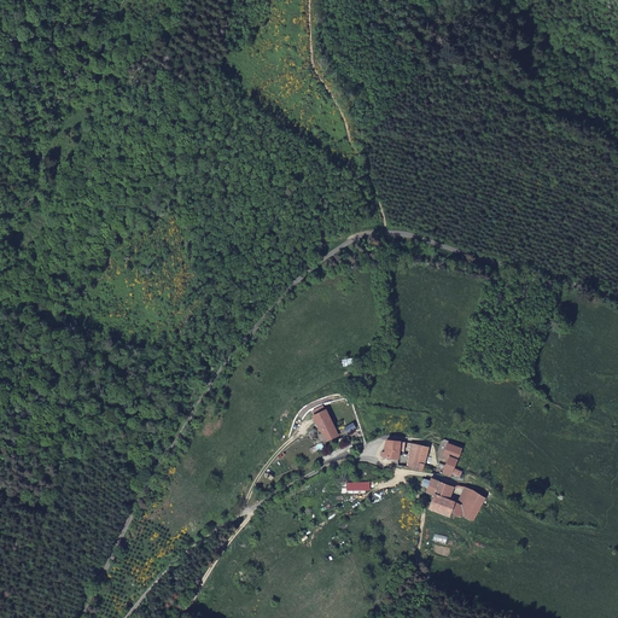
[(312,419),(318,431),(330,424),(325,412),(312,419)]
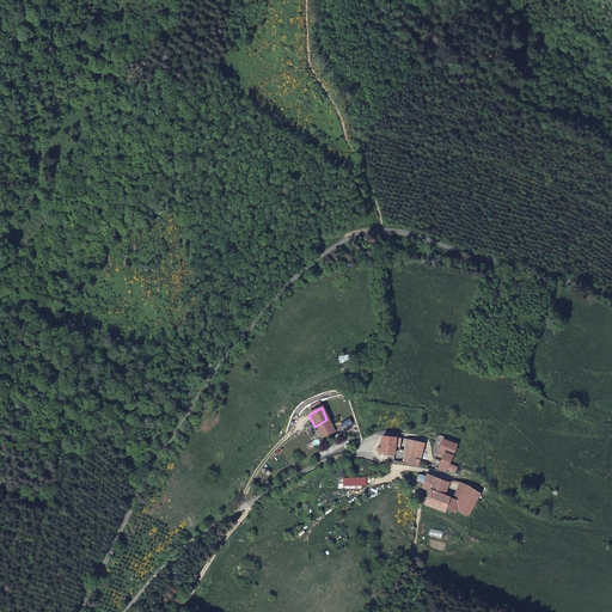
[(326,420),(314,427),(316,428),(317,427),(322,435),(332,429),(326,420)]
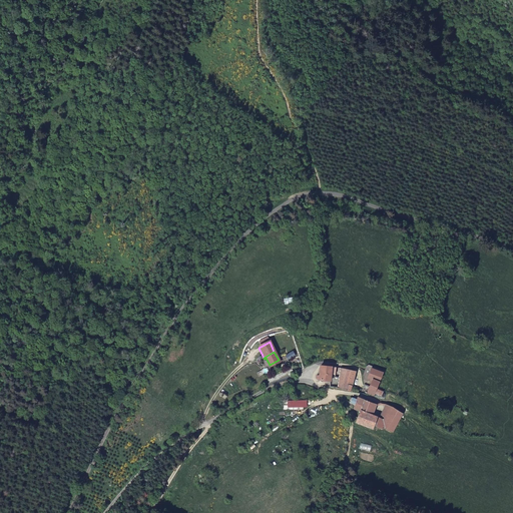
[(333,368),(321,367),(321,381),(331,382),(333,368)]
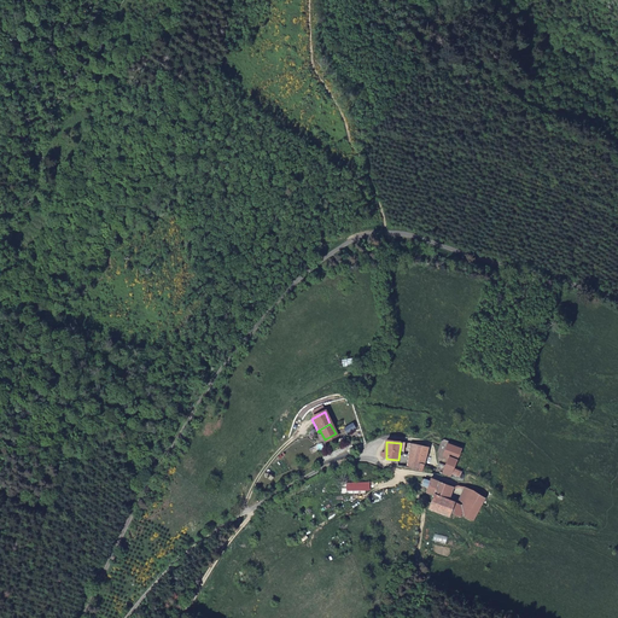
[(407,468),(412,470),(418,445),(410,444),(407,468)]
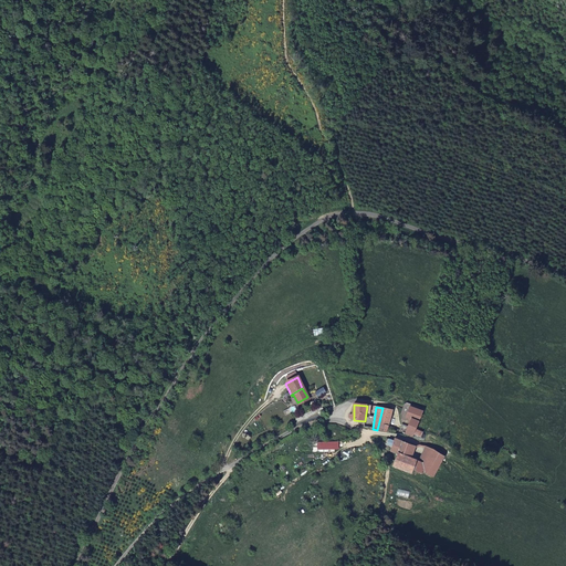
[(415,435),(415,433),(423,412),(409,407),(406,417),(410,418),(408,427),(407,430),(406,432),(413,437),(415,435)]
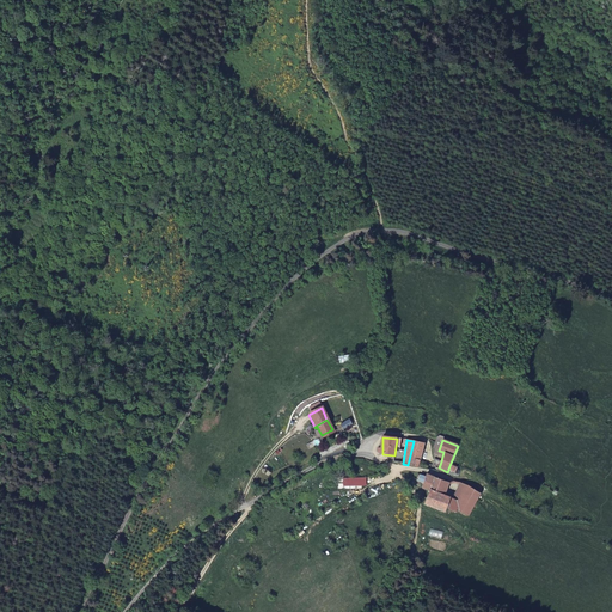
[(408,465),(420,466),(424,444),(414,441),(408,465)]
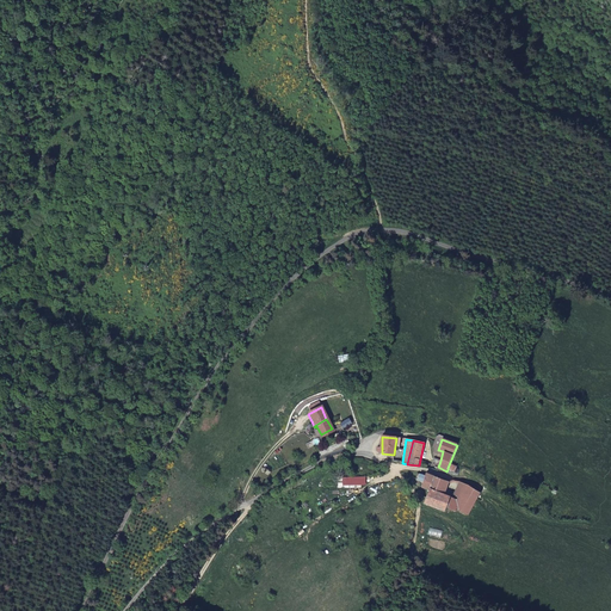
[(429,492),(425,505),(445,512),(446,508),(450,498),(445,495),(450,482),(425,475),(425,477),(423,483),(421,488),(429,492)]
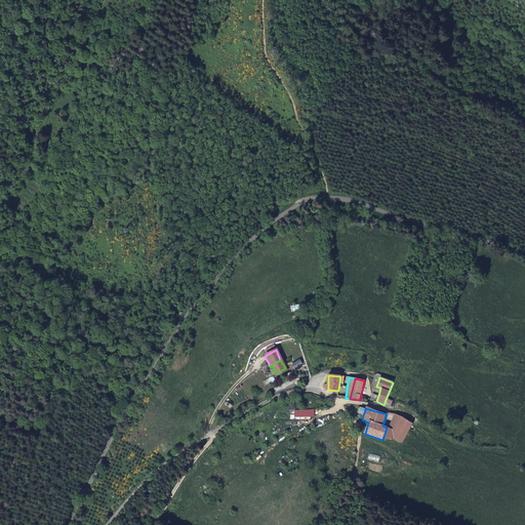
[(396,429),(401,417),(395,414),(391,427),(396,429)]
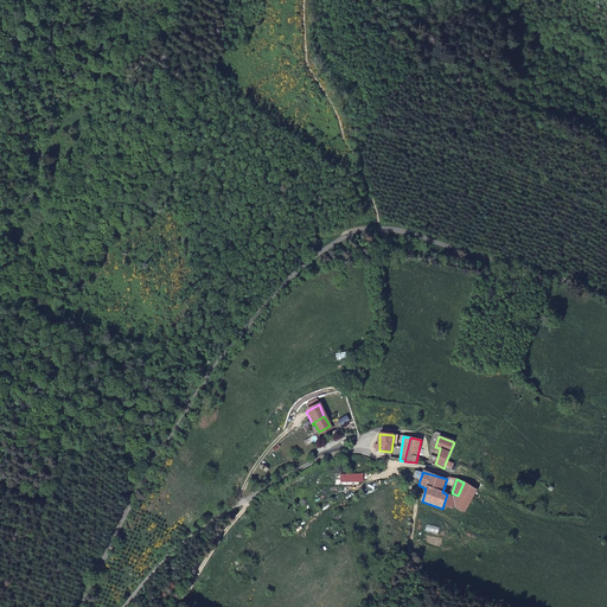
[(457,499),(453,506),(466,512),(477,490),(464,483),(458,496),(457,499)]
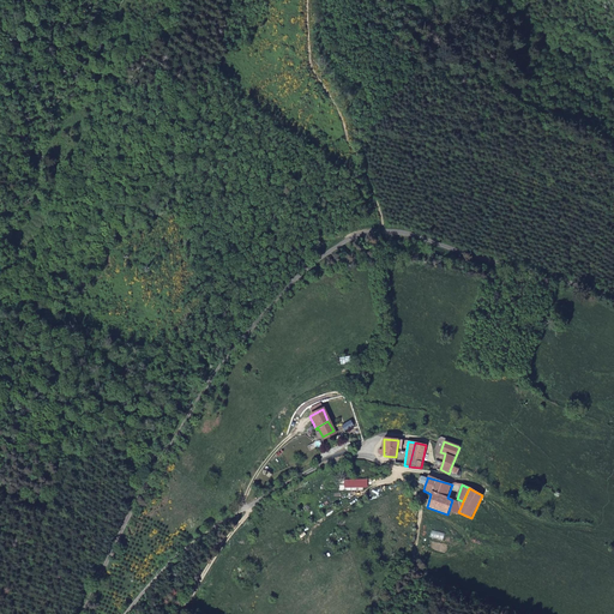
[(452,500),(449,511),(458,515),(458,512),(462,505),(452,500)]
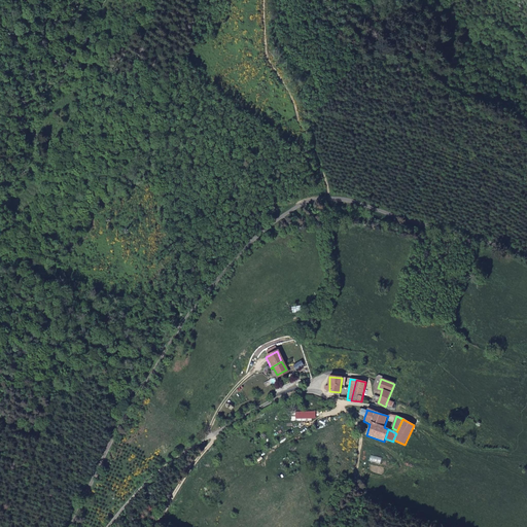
All buildings are outlined.
